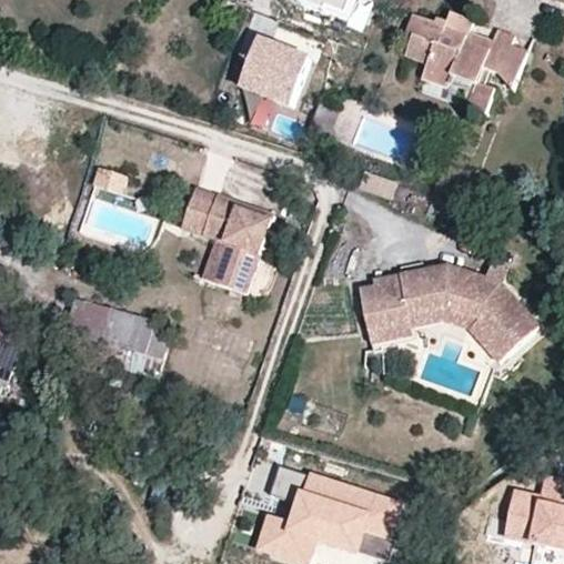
[(362,22),(370,0),(304,0),(308,6),(362,22)]
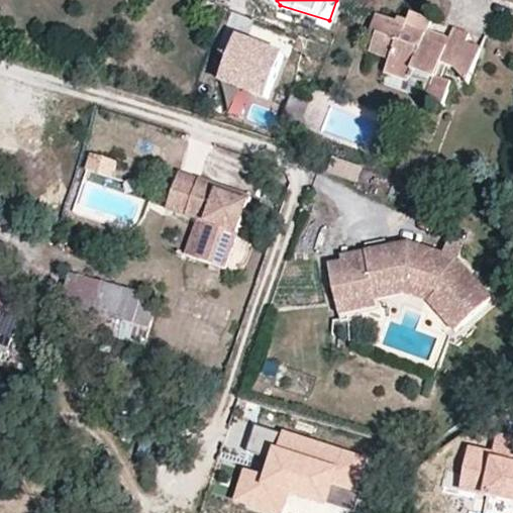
[(407,74),(410,66),(430,74),(427,82),(423,94),(441,101),(449,80),(435,74),(439,60),(451,65),(466,78),(478,42),(465,37),(467,29),(450,23),(446,34),(425,27),(429,16),(408,8),(405,17),(396,15),(395,18),(374,11),(368,28),(374,30),(368,48),(387,57),(383,69),(405,79),(407,74)]
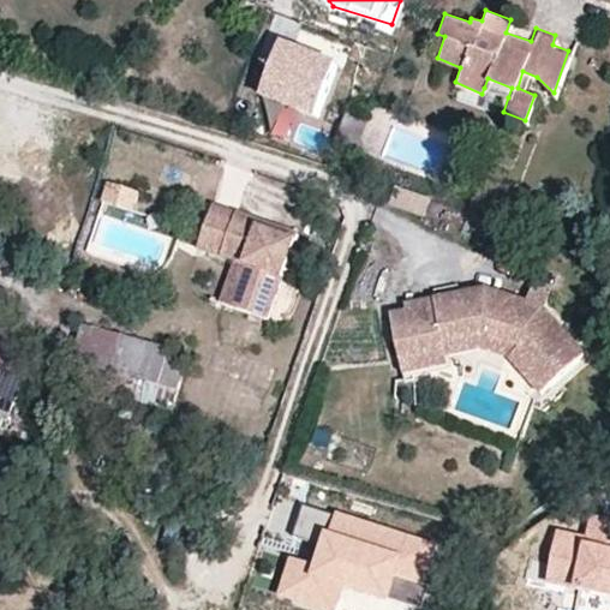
[(314,117),(333,64),(275,43),(256,96),(314,117)]
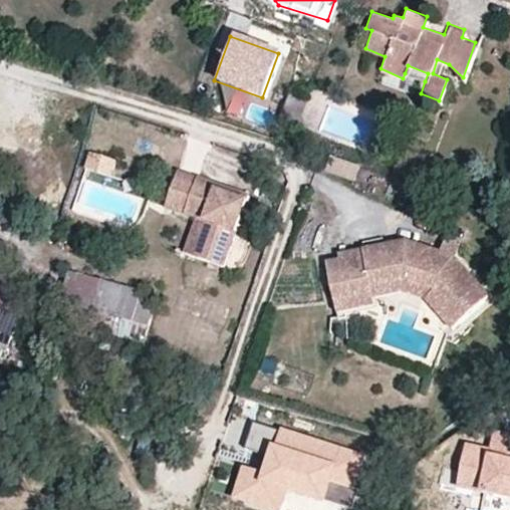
[(408,65),(405,73),(425,81),(428,73),(408,65)]
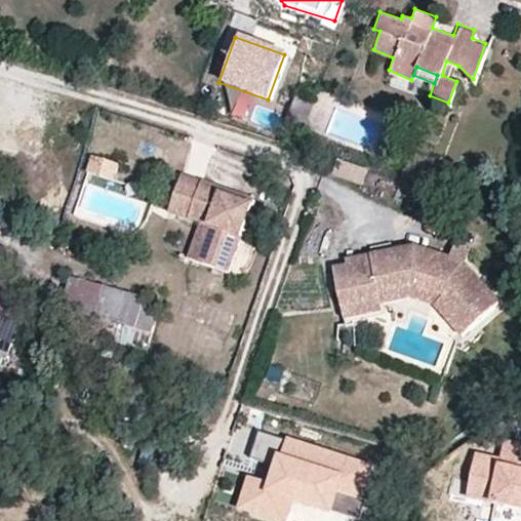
[(115,162),(89,153),(84,169),(110,177),(115,162)]
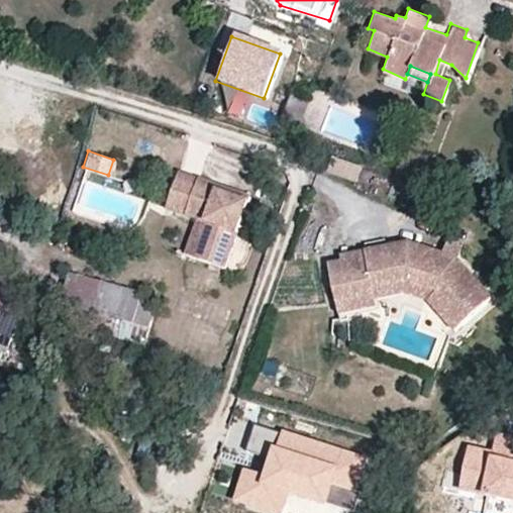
[(226,264),(249,192),(177,169),(166,205),(198,215),(212,220),(201,255),(226,264)]
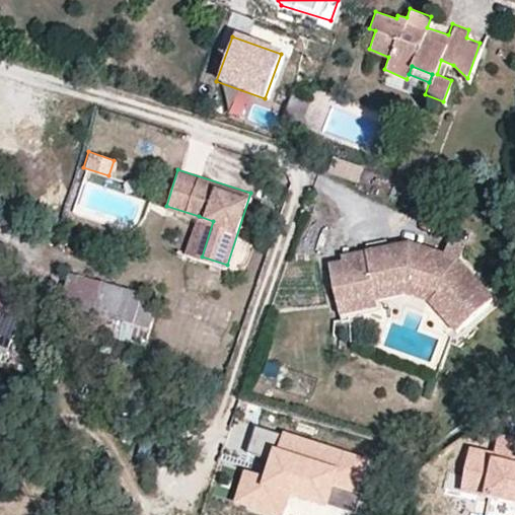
[(213,221),(199,216),(188,251),(202,256),(213,221)]
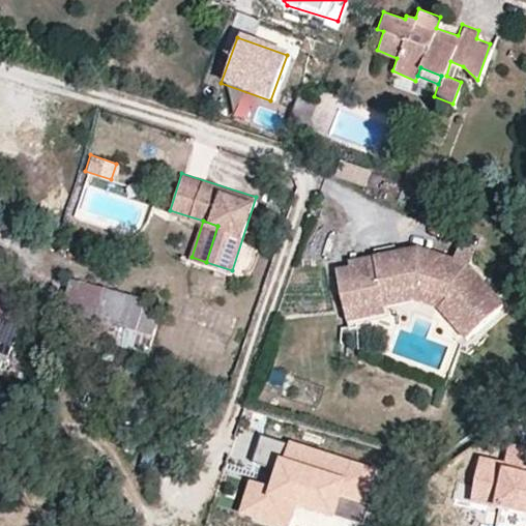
[(381,303),(416,297),(445,307),(438,313),(459,338),(501,304),(468,262),(467,261),(465,265),(454,262),(455,258),(417,245),(373,254),(374,259),(348,263),(335,265),(344,317),(382,311),(381,303)]
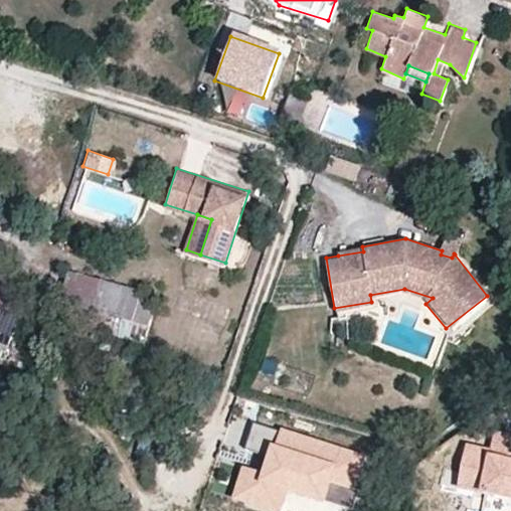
[(441,254),(452,258),(454,253),(455,254),(459,242),(447,238),(442,250),(441,254)]
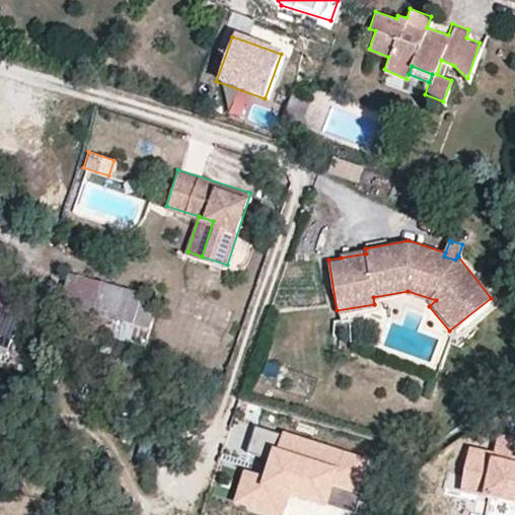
[(366,253),(365,248),(341,251),(341,258),(366,253)]
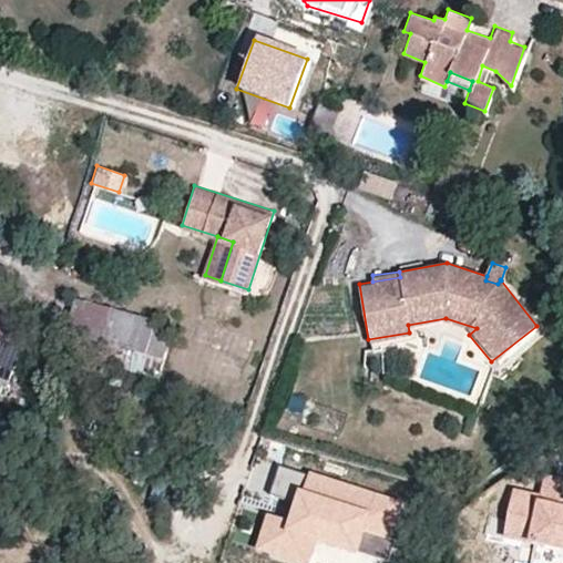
[(144,350),(154,316),(73,295),(64,329),(132,347),(144,350)]
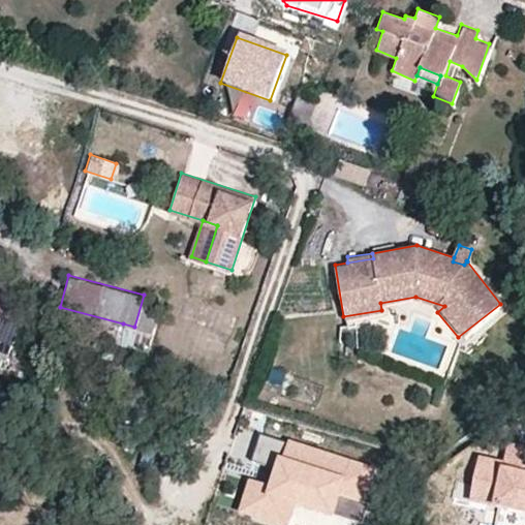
[(412,305),(437,312),(444,306),(415,297),(380,303),(381,310),(412,305)]
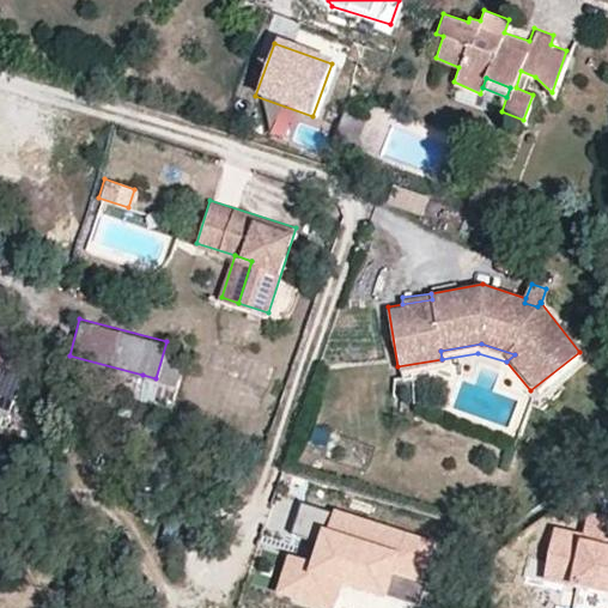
[(70,356),(62,378),(138,395),(143,375),(70,356)]
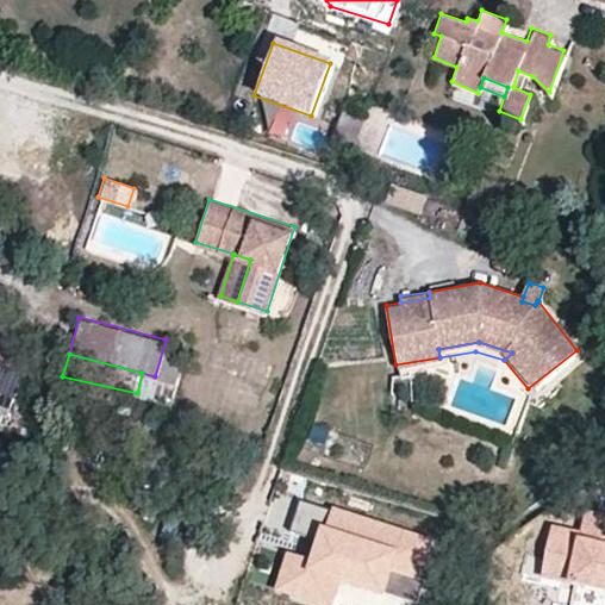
[(440,357),(395,365),(398,380),(442,372),(440,357)]
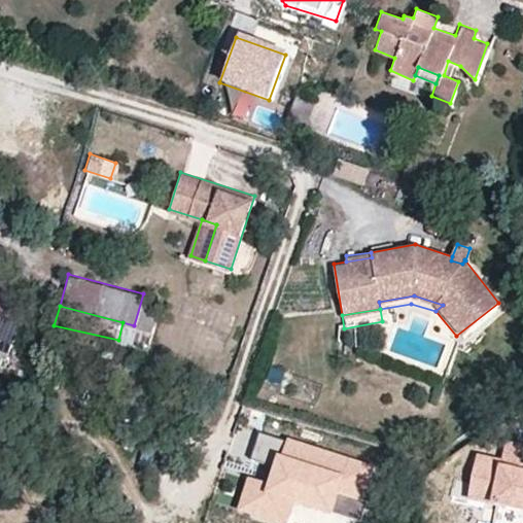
[(0,338),(2,339),(9,318),(0,315),(0,338)]
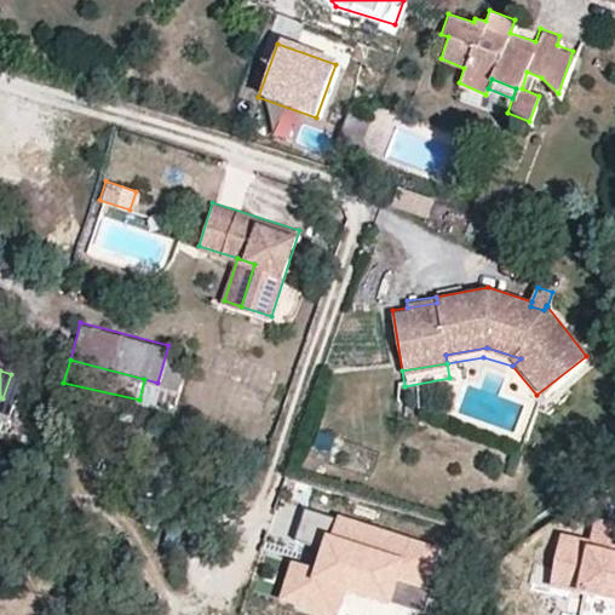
[(159,442),(172,446),(176,432),(162,429),(159,442)]
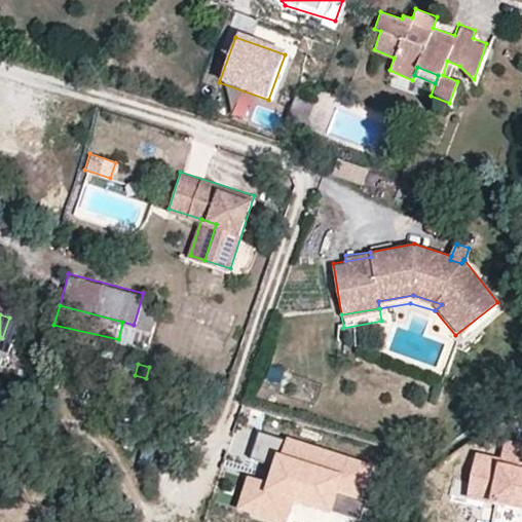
[(375,465),(255,432),(248,460),(270,467),(269,482),(244,482),(236,509),(284,521),(290,500),(326,510),(330,494),(365,504),(375,465)]
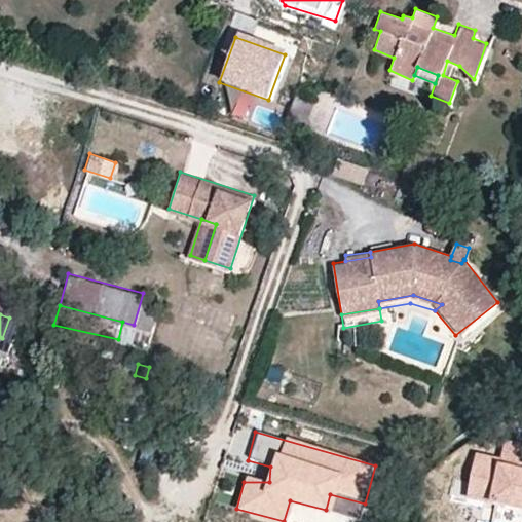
[(521,474),(502,470),(507,451),(478,444),(464,504),(497,511),(500,498),(521,502),(521,474)]
